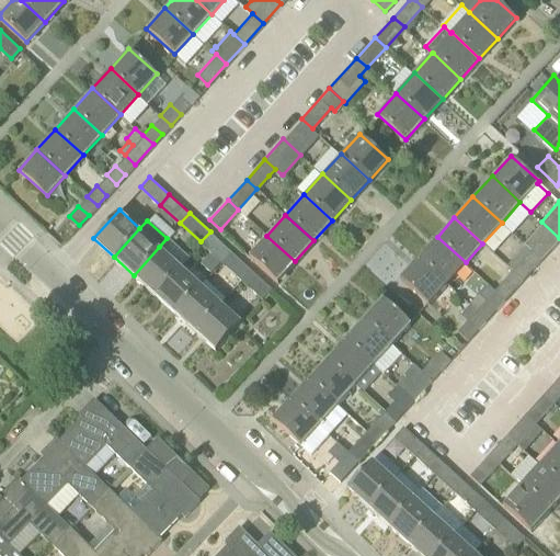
[(524,244),(540,259),(559,238),(541,222),(524,242),(525,242),(524,244)]
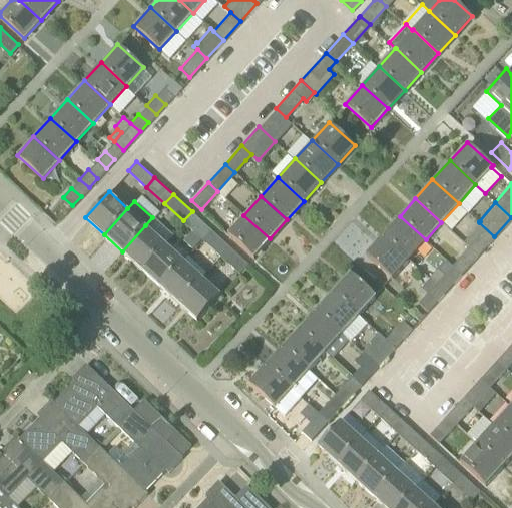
[(192,211),(183,220),(201,237),(210,228),(192,211)]
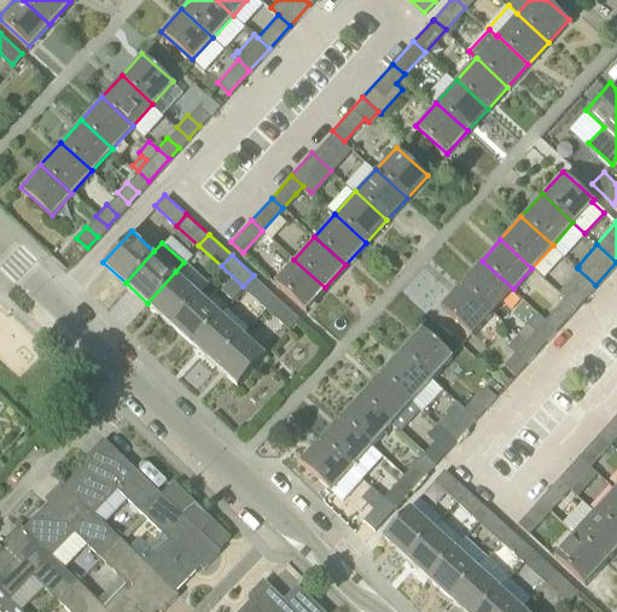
[(294,260),(274,281),(306,309),(325,287),(294,260)]
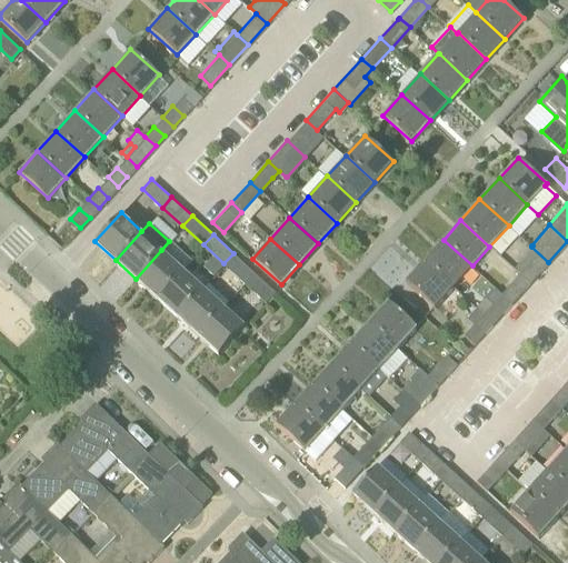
[(425,260),(454,287),(472,265),(444,240),(425,260)]
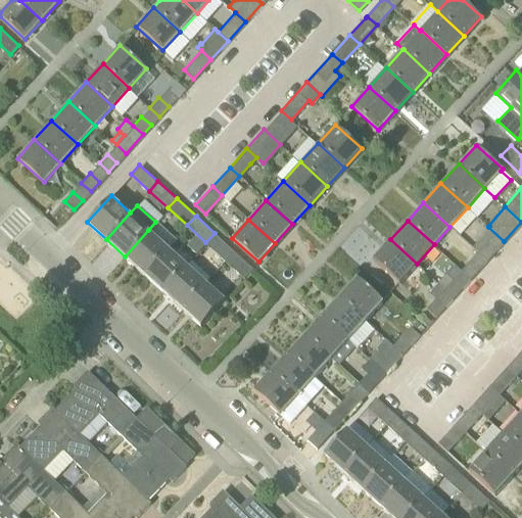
[(504,241),(488,227),(472,245),(478,250),(477,251),(486,261),(504,241)]
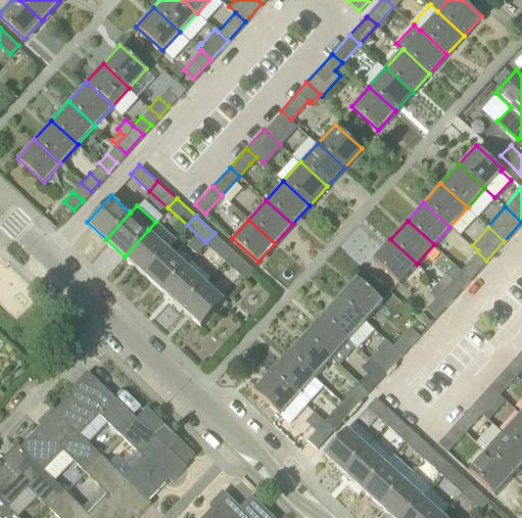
[(168,246),(148,230),(125,256),(143,274),(168,246)]
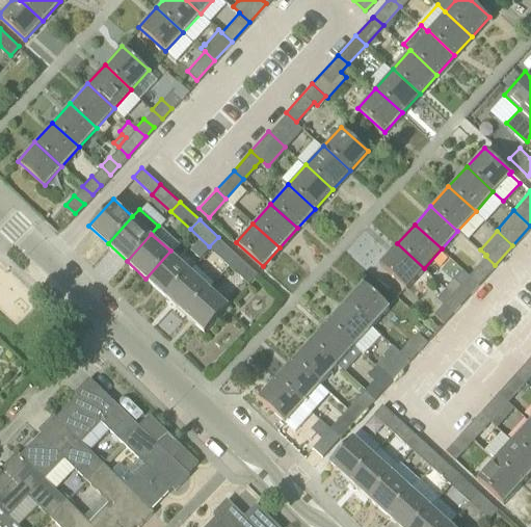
[(218,237),(209,246),(229,264),(237,254),(218,237)]
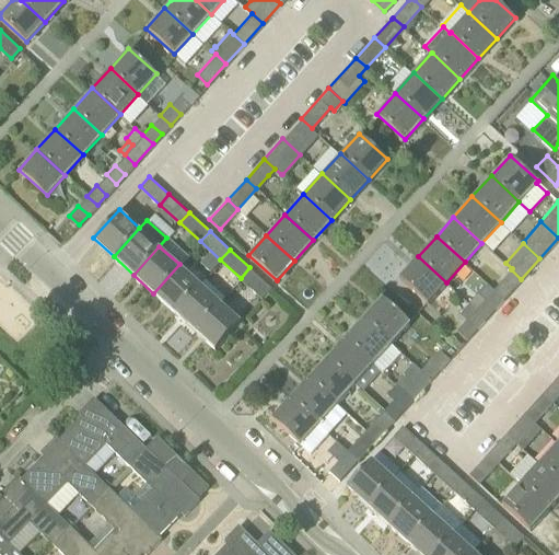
[(418,256),(399,277),(428,303),(446,282),(418,256)]
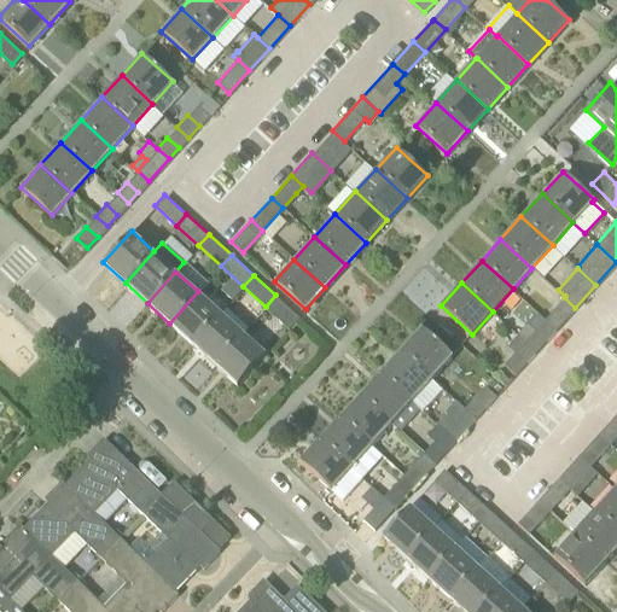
[(192,343),(220,312),(198,291),(169,324),(192,343)]
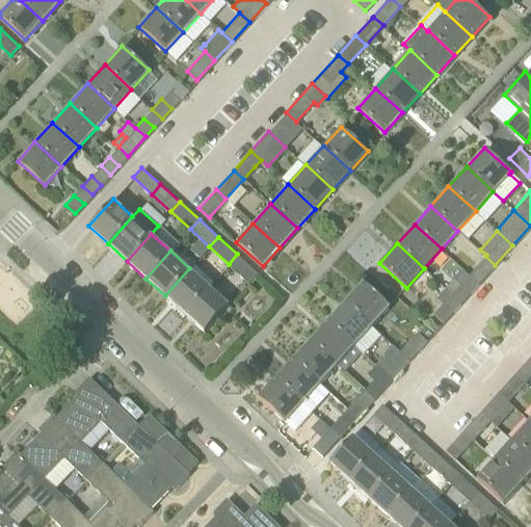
[(254,275),(256,273),(257,272),(237,254),(229,264),(254,287),(259,281),(254,275)]
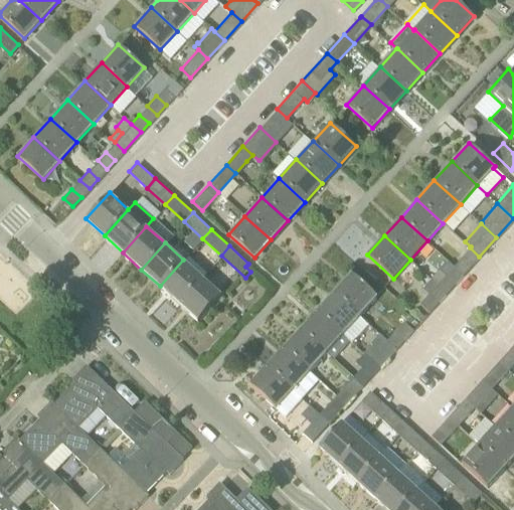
[(470,247),(454,265),(463,274),(479,257),(470,247)]
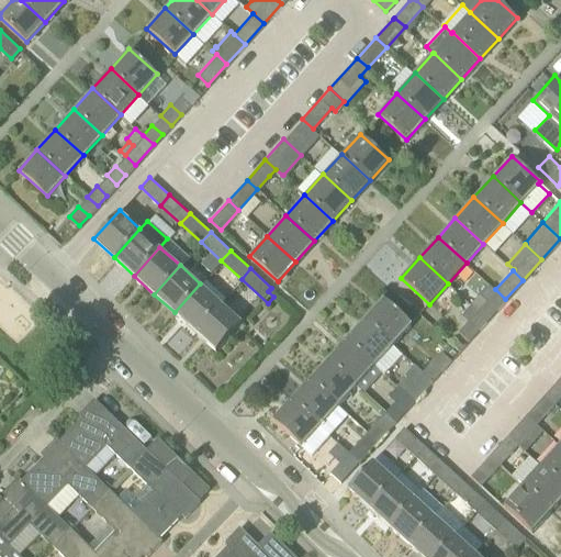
[(194,331),(221,302),(200,283),(175,312),(194,331)]
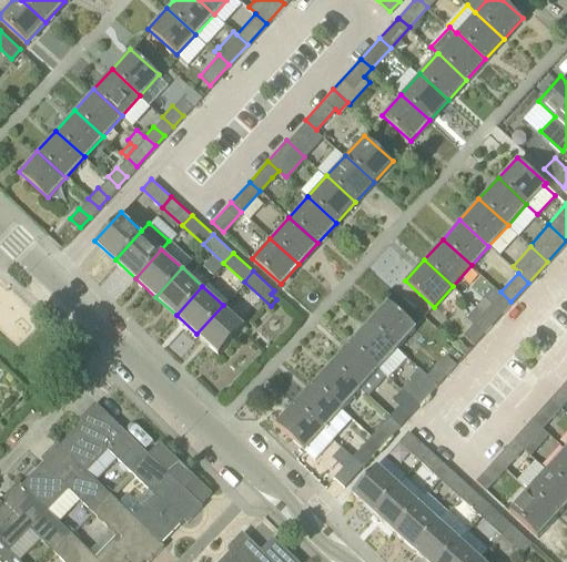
[(476,307),(493,322),(510,302),(500,292),(494,286),(476,307)]
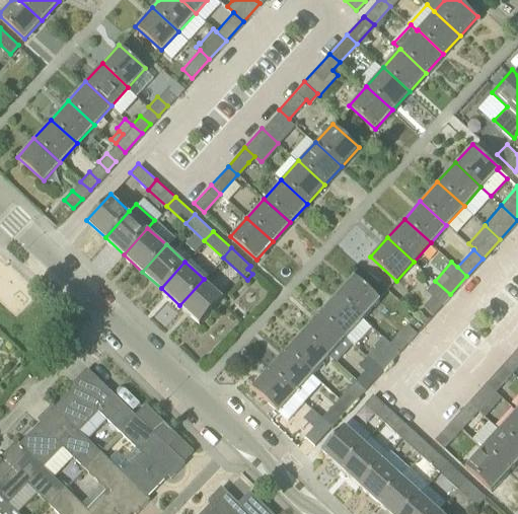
[(380,298),(354,274),(336,293),(363,317),(380,298)]
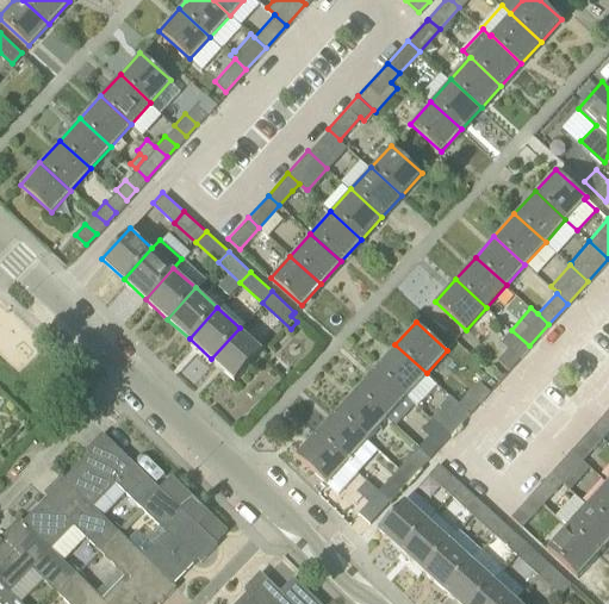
[(234,379),(262,348),(240,328),(211,359),(234,379)]
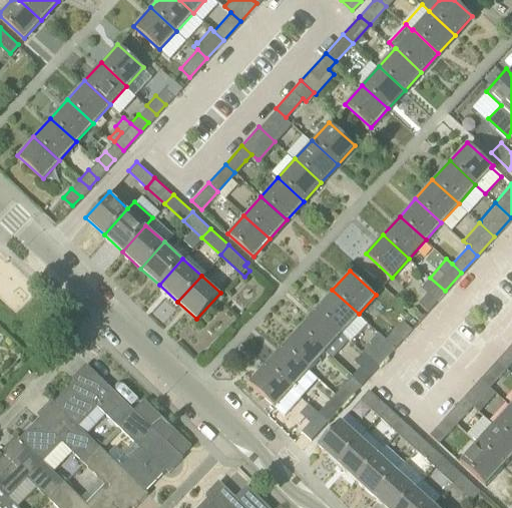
[(418,301),(428,310),(445,291),(430,278),(422,287),(427,291),(418,301)]
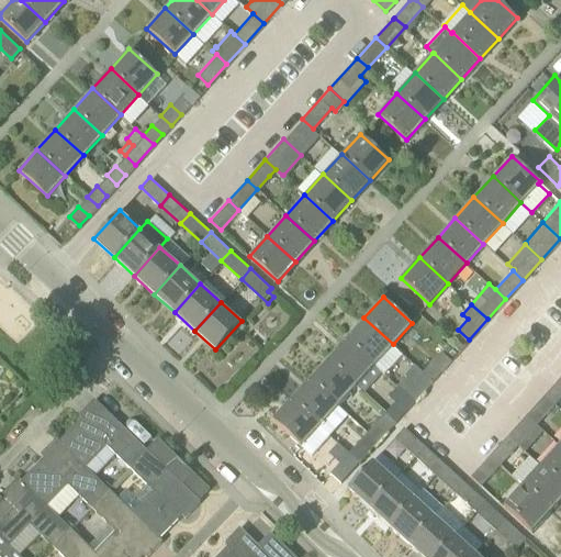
[(376,364),(393,344),(363,318),(346,338),(374,365),(376,364)]
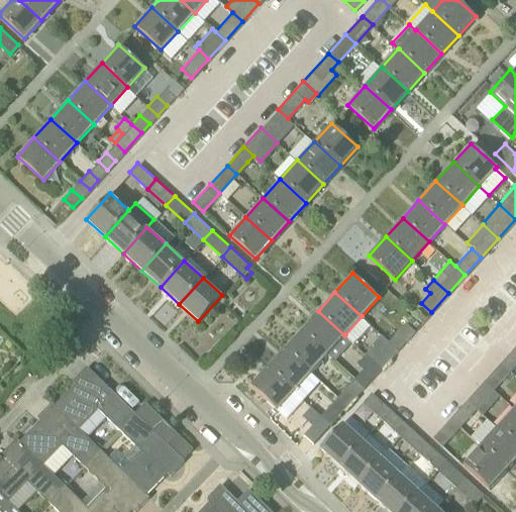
[(301,329),(327,353),(328,352),(334,359),(351,339),(345,334),(344,335),(318,311),(301,329)]
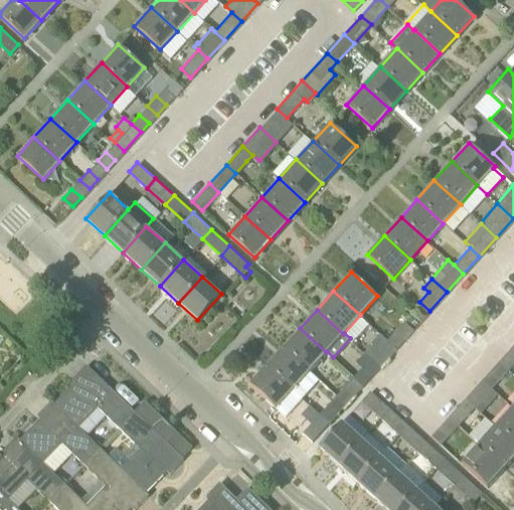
[(403,320),(386,339),(395,348),(413,329),(403,320)]
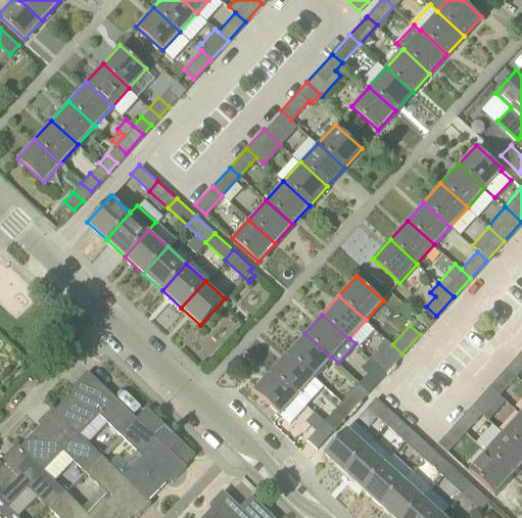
[(315,376),(331,358),(304,333),(288,351),(315,376)]
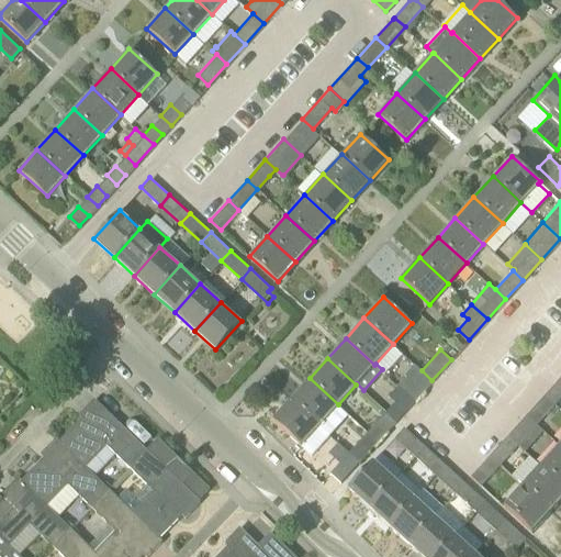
[(422,370),(414,363),(405,374),(407,375),(397,385),(414,400),(432,380),(422,370)]
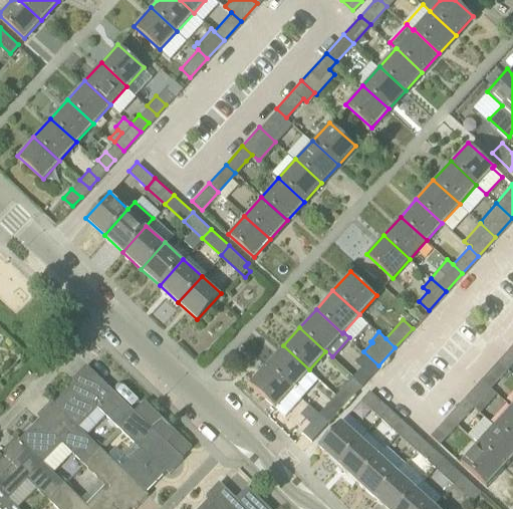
[(512,341),(498,358),(507,367),(512,360),(512,341)]
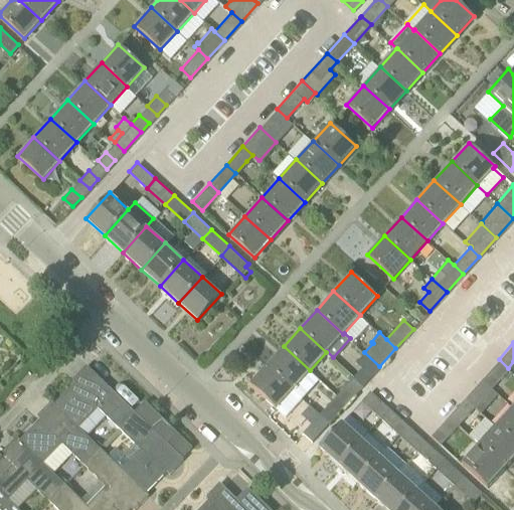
[(310,370),(284,346),(267,365),(301,395),(317,377),(310,370)]
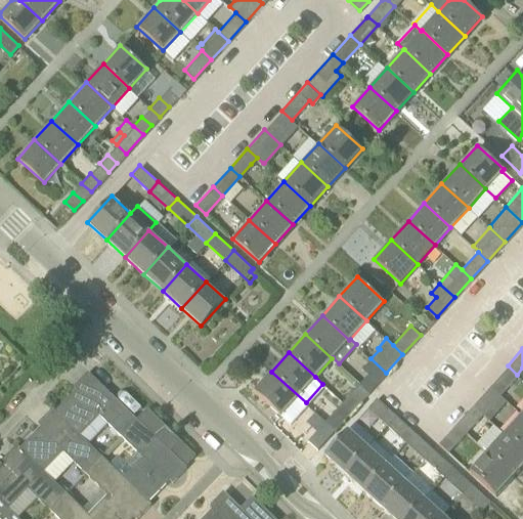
[(368,391),(369,390),(386,373),(371,358),(362,366),(368,372),(359,383),(368,391)]
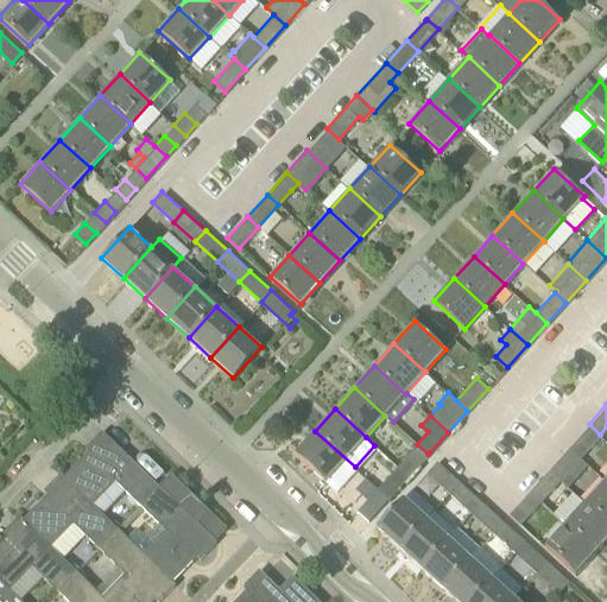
[(580,457),(600,435),(589,424),(569,447),(580,457)]
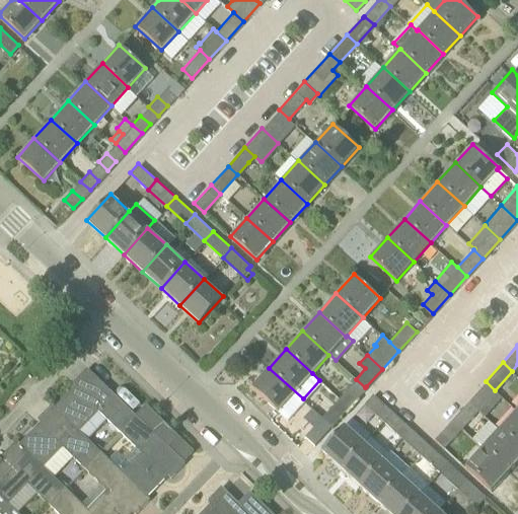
[(136,414),(86,366),(77,376),(79,379),(55,406),(52,402),(51,402),(78,429),(98,409),(120,430),(136,414)]
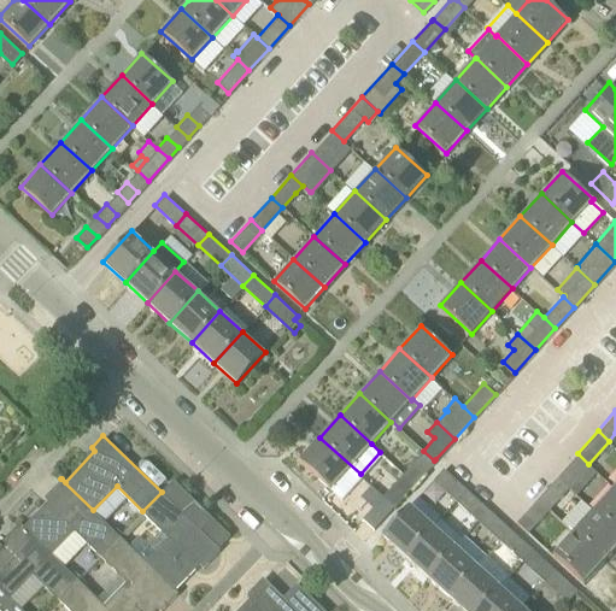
[(299,459),(330,488),(340,497),(361,474),(320,438),(299,459)]
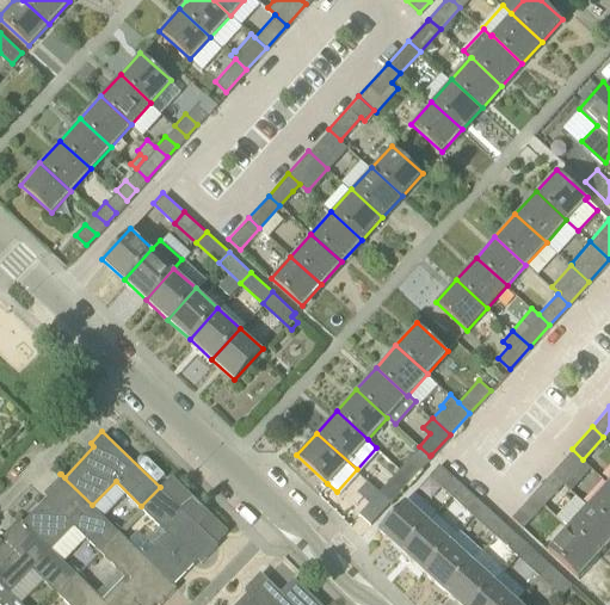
[(399,467),(411,477),(430,456),(419,446),(399,467)]
